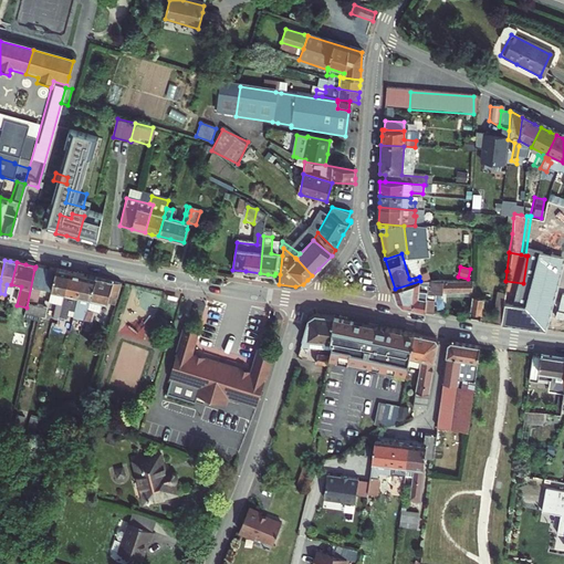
[(39,270),(34,269),(27,307),(25,313),(44,317),(48,304),(37,302),(39,291),(50,293),(53,272),(39,270)]
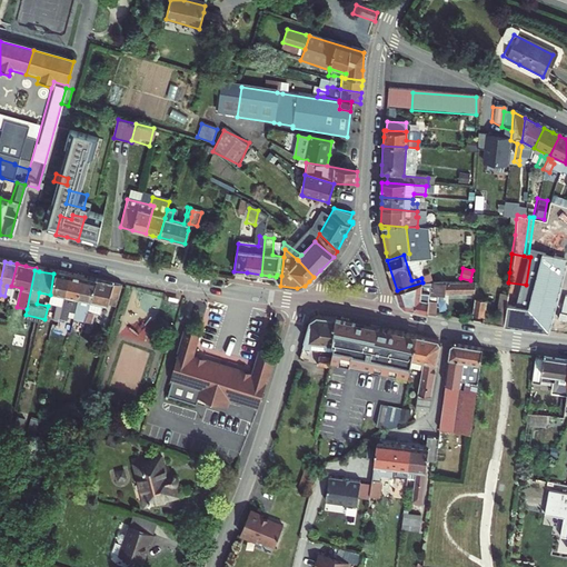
[(57,326),(59,317),(67,274),(62,274),(59,272),(53,271),(53,274),(50,295),(48,306),(57,307),(53,325),(57,326)]
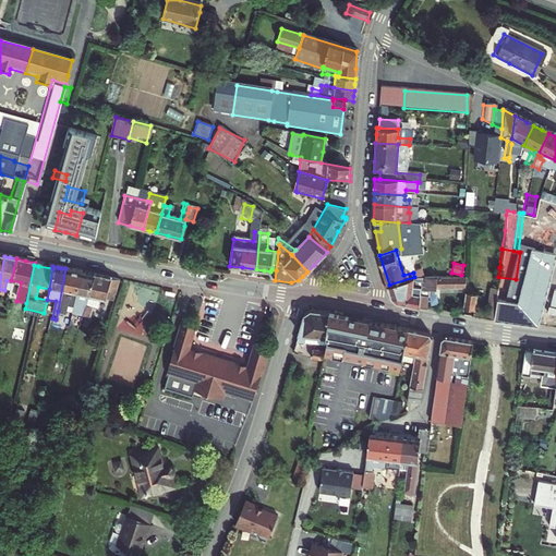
[(493,318),(496,289),(498,277),(499,267),(493,267),(486,317),(493,318)]
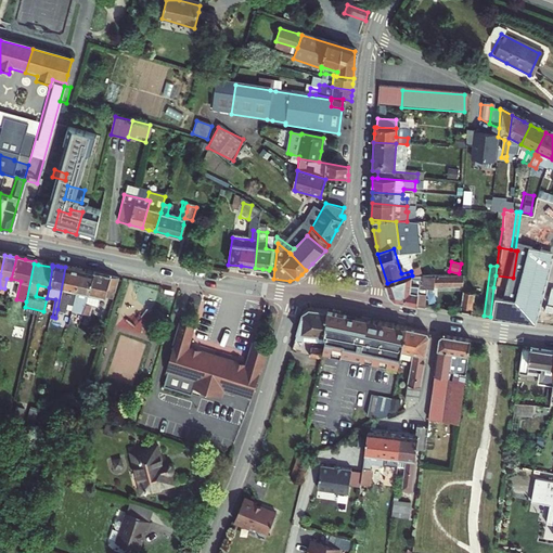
[(65,267),(58,309),(65,310),(65,307),(71,308),(78,270),(72,269),(65,267)]
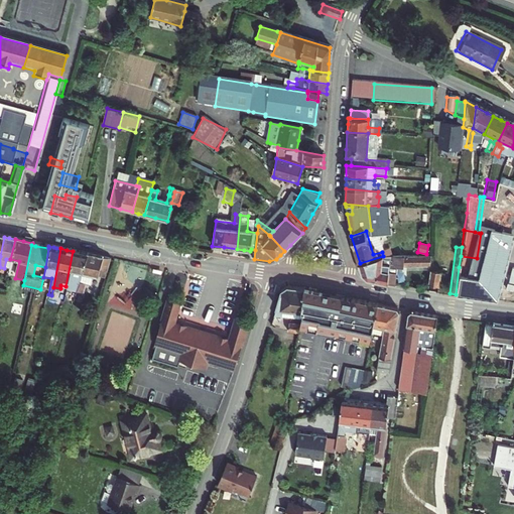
[(79,252),(73,251),(66,286),(66,289),(74,291),(85,253),(79,252)]
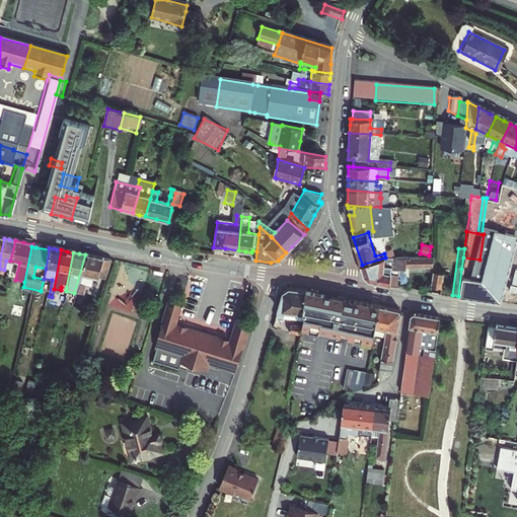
[(85,254),(74,293),(82,295),(84,286),(88,288),(91,277),(96,278),(97,274),(101,259),(93,256),(85,254)]
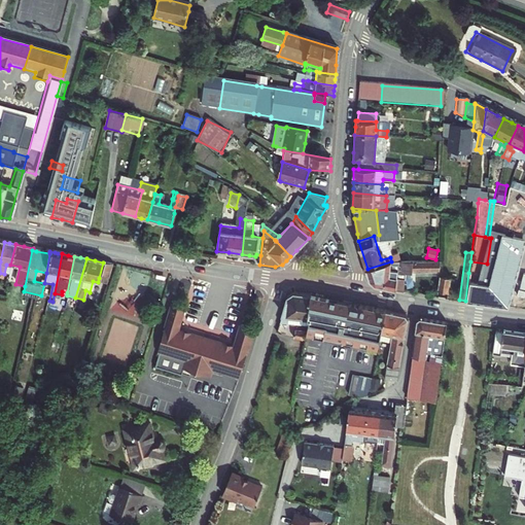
[(391,261),(368,269),(371,278),(372,280),(375,282),(377,284),(394,288),(413,292),(414,286),(405,284),(407,277),(387,274),(388,271),(396,271),(396,273),(410,273),(410,272),(438,272),(438,260),(391,261)]
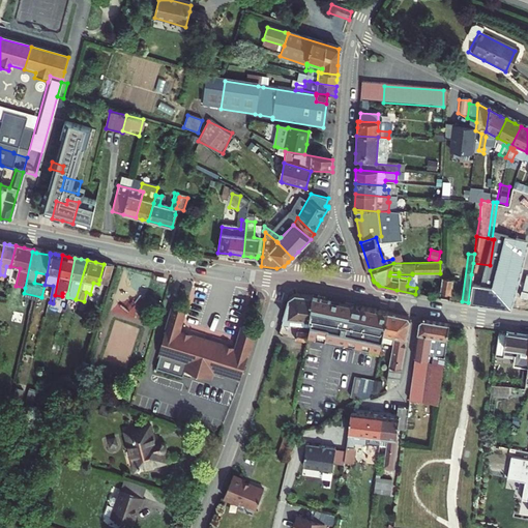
[(111,265),(104,264),(99,280),(107,281),(111,265)]
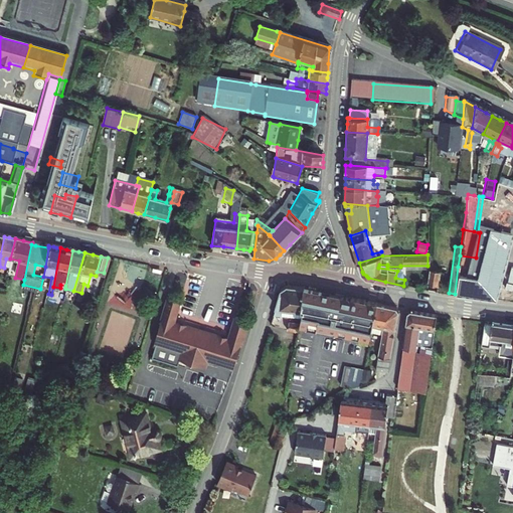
[(467,296),(479,298),(483,271),(484,271),(486,264),(472,262),(471,269),(458,267),(455,294),(467,296)]
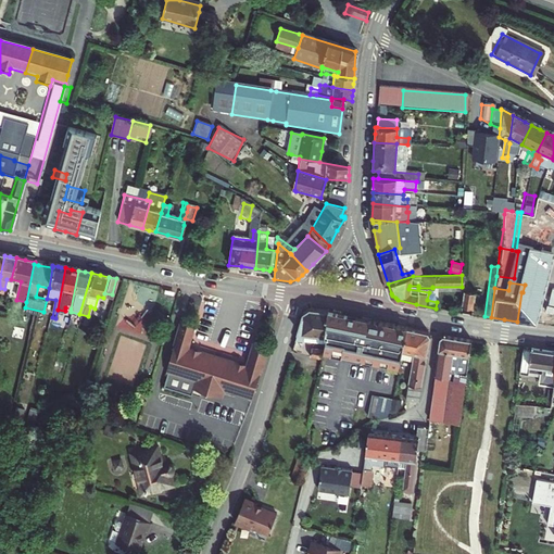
[(474,292),(462,291),(460,304),(470,306),(474,292)]
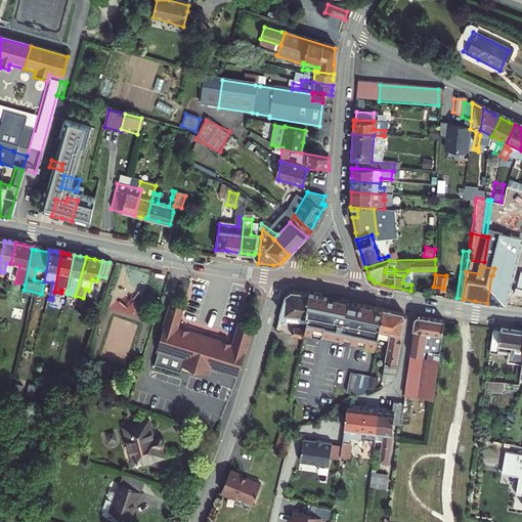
[(287,294),(279,319),(308,323),(309,316),(306,315),(309,293),(301,292),(292,290),(287,294)]
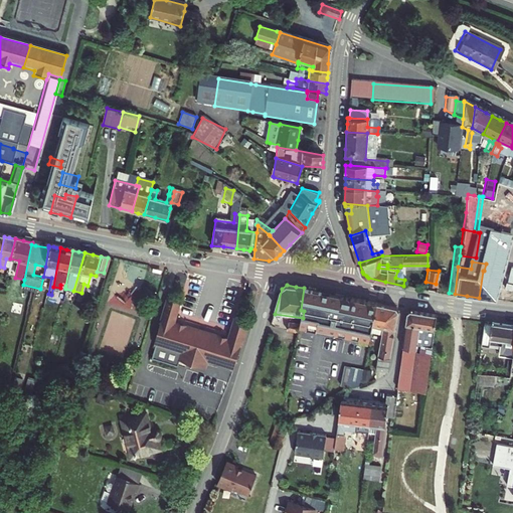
[(302,323),(301,325),(319,329),(369,340),(371,333),(377,304),(327,293),(304,288),(301,310),(304,311),(303,318),(302,323)]
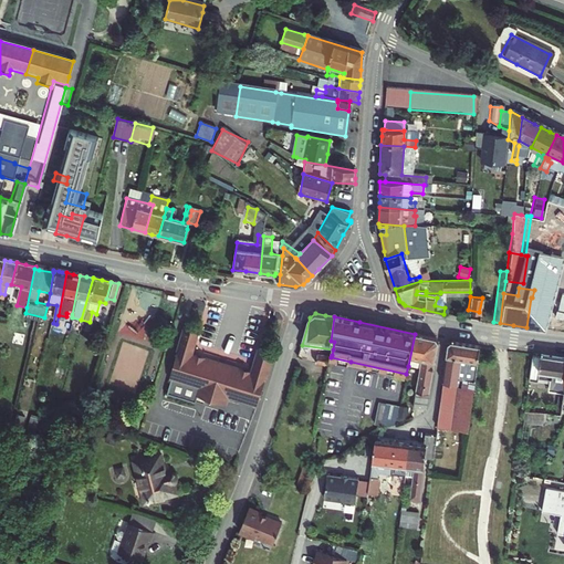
[(256,363),(194,345),(201,321),(188,317),(173,371),(175,372),(170,386),(199,394),(201,387),(229,395),(231,387),(262,396),(277,344),(262,340),(256,363)]
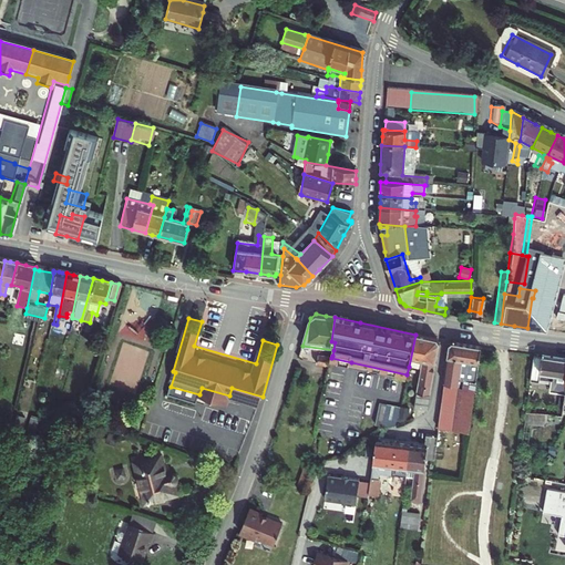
[(427,337),(415,335),(409,367),(421,369),(414,408),(428,410),(440,342),(437,339),(427,337)]
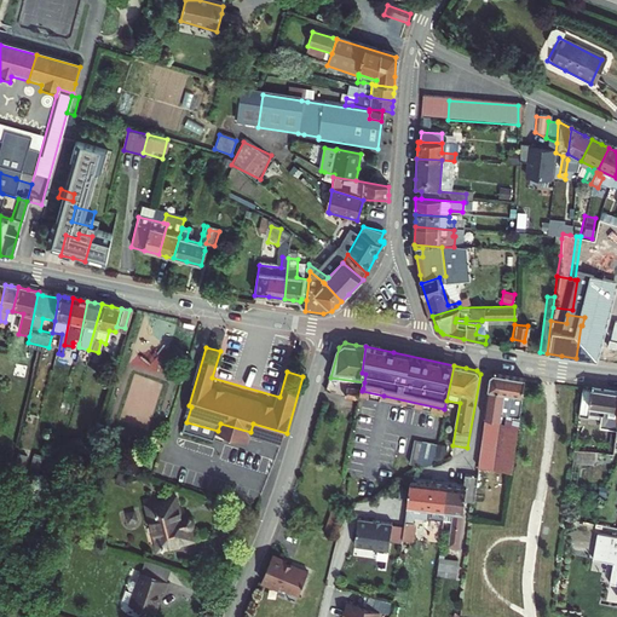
[(479,466),(513,471),(526,379),(509,376),(494,374),(491,376),(479,466)]
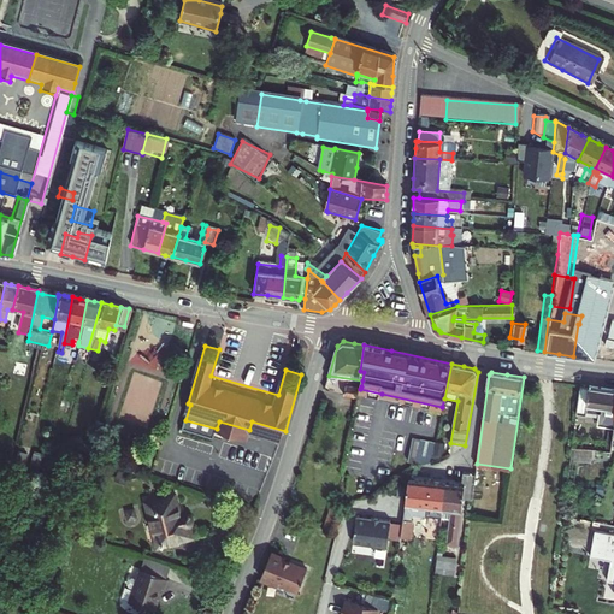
[(360,389),(361,387),(346,384),(344,394),(359,396),(360,389)]
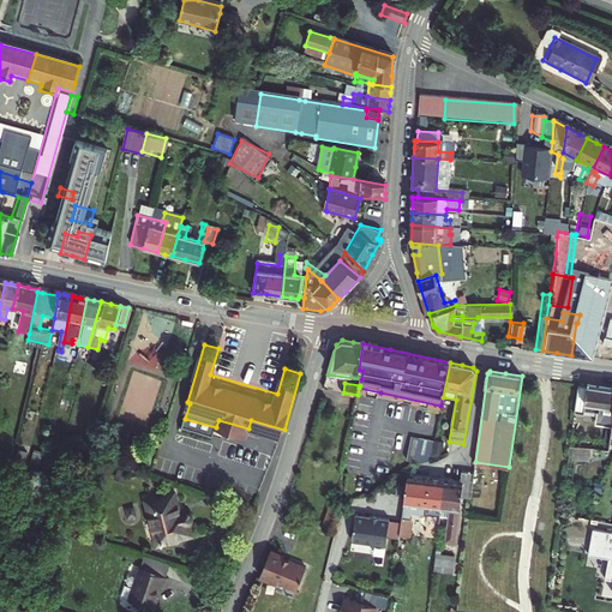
[(611,390),(601,389),(577,385),(574,414),(582,415),(585,403),(601,406),(599,425),(611,426),(611,390)]
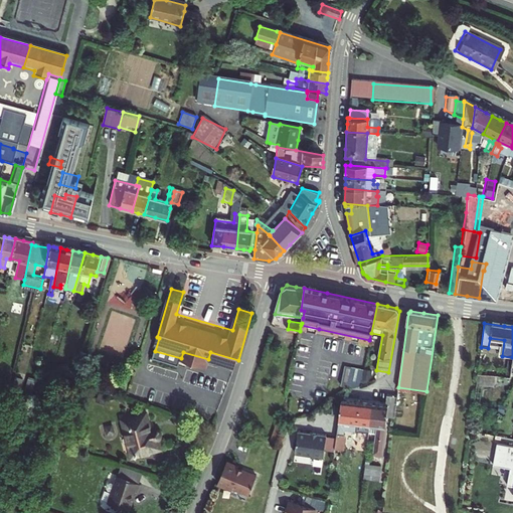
[(348,389),(351,369),(344,368),(342,388),(348,389)]
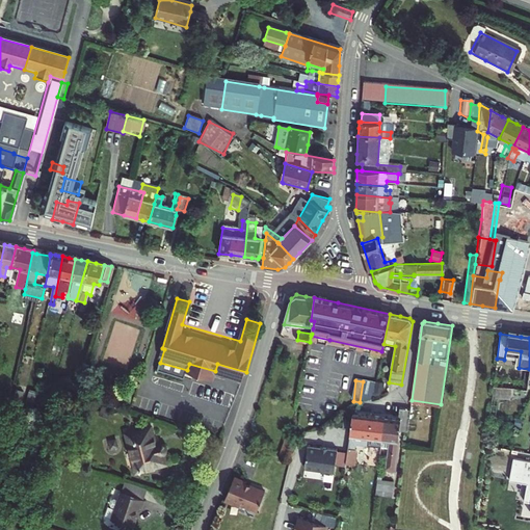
[(360,402),(372,398),(375,383),(363,381),(360,402)]
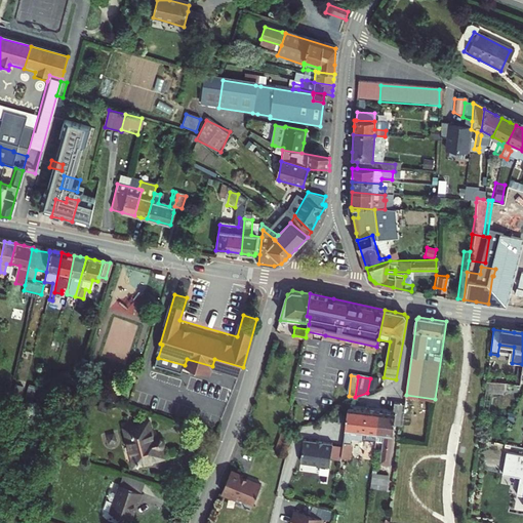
[(387,411),(379,410),(376,441),(384,442),(380,463),(390,464),(395,424),(403,424),(405,403),(395,402),(394,412),(387,411)]
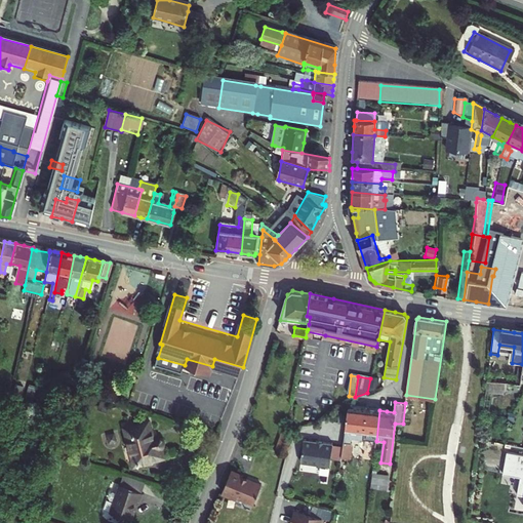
[(364,439),(367,409),(358,408),(349,407),(343,456),(352,457),(354,445),(352,442),(352,437),(364,439)]
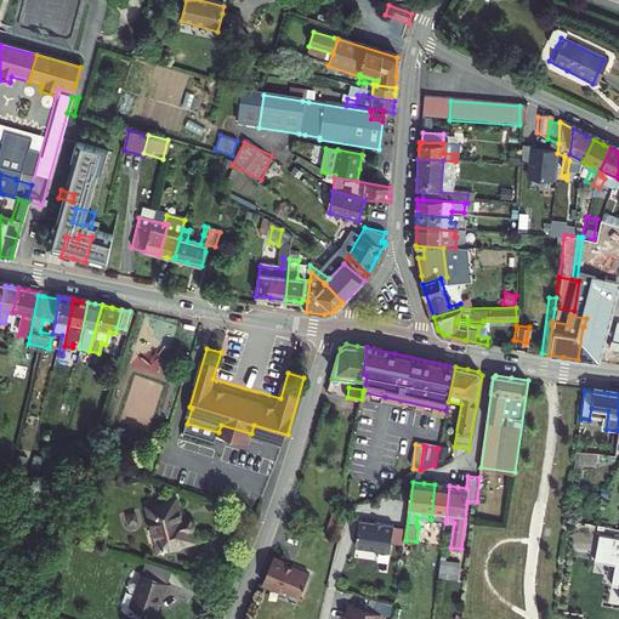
[(442,486),(435,484),(431,520),(430,532),(435,532),(436,521),(446,522),(449,486),(442,486)]
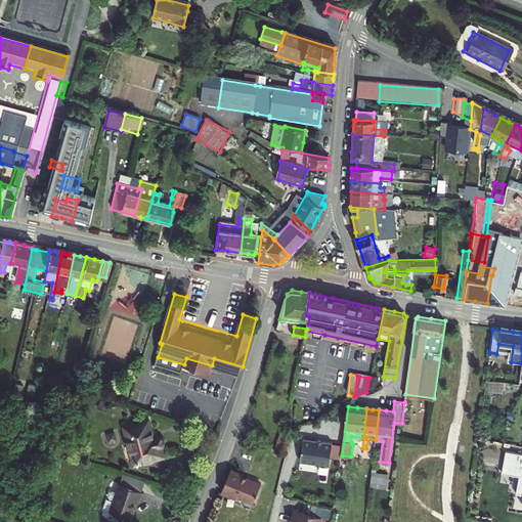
[(148,421),(124,427),(134,465),(163,457),(160,446),(161,445),(162,444),(162,442),(162,441),(161,440),(160,439),(159,438),(157,438),(153,439),(148,421)]
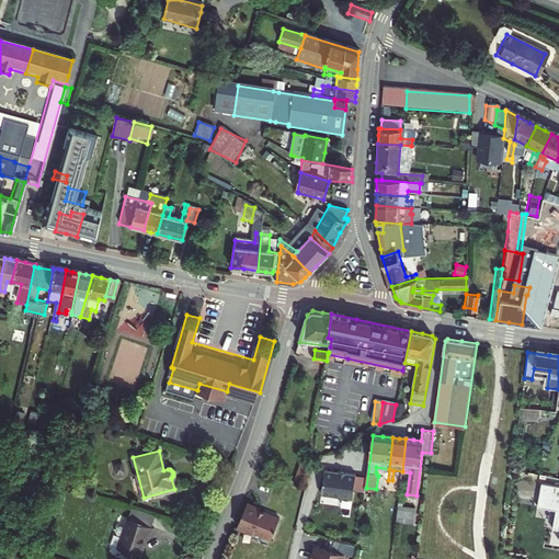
[(306,489),(312,468),(303,464),(296,486),(306,489)]
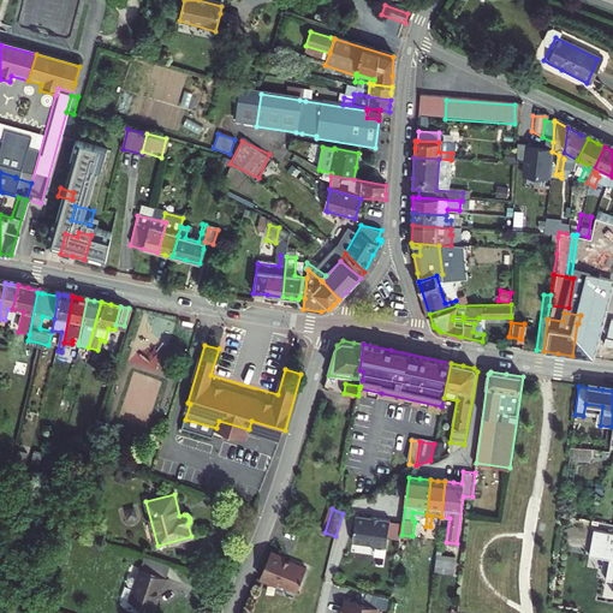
[(387,524),(353,521),(350,559),(382,563),(387,524)]
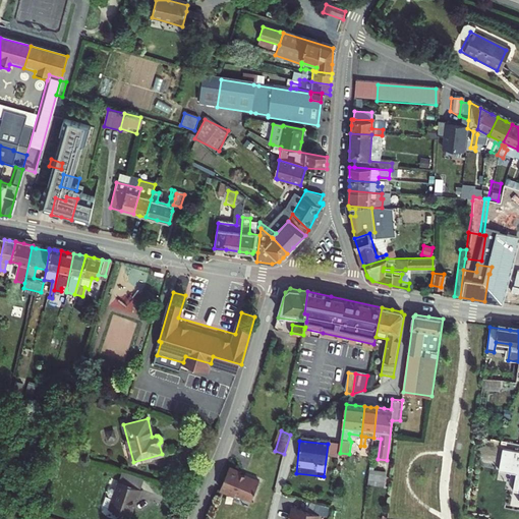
[(518,452),(500,450),(497,471),(513,474),(510,493),(516,493),(514,507),(518,507),(518,452)]
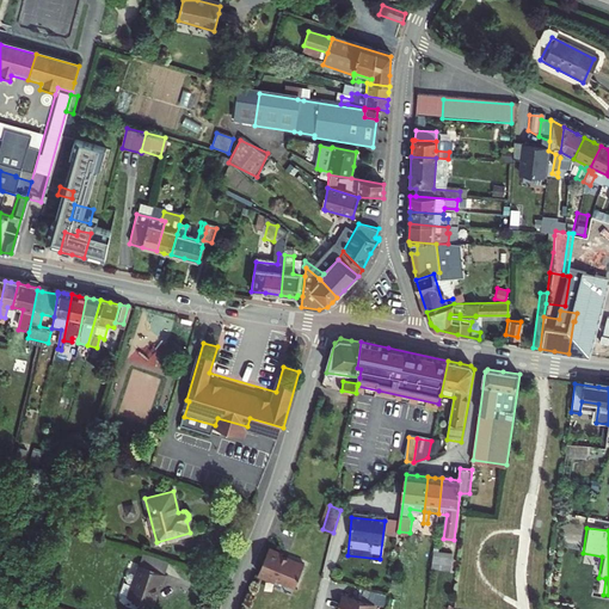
[(141,549),(136,566),(161,573),(166,558),(141,549)]
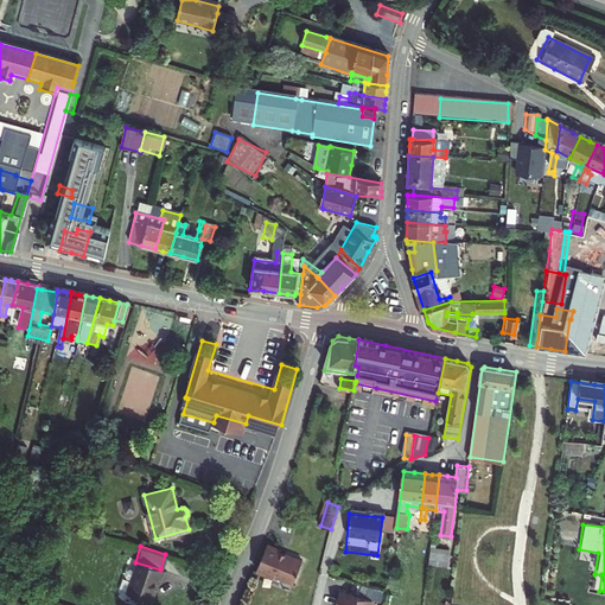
[(284,552),(271,546),(260,572),(276,579),(278,577),(295,585),(305,564),(284,554),(284,552)]
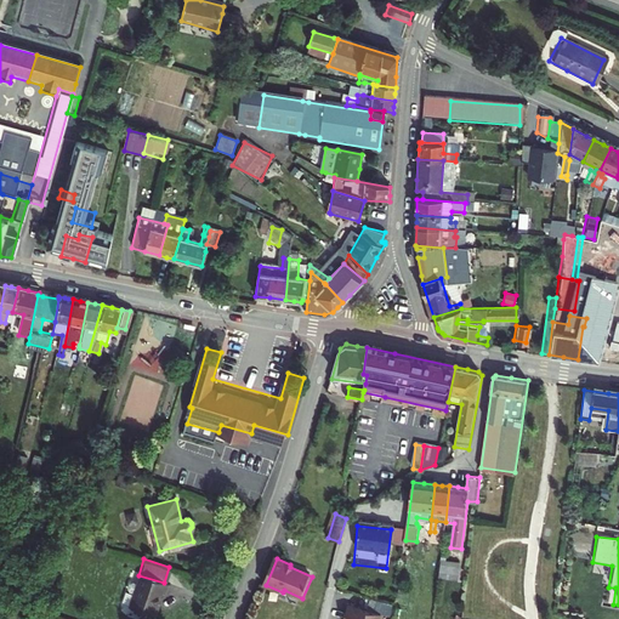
[(467,579),(470,563),(442,561),(439,577),(467,579)]
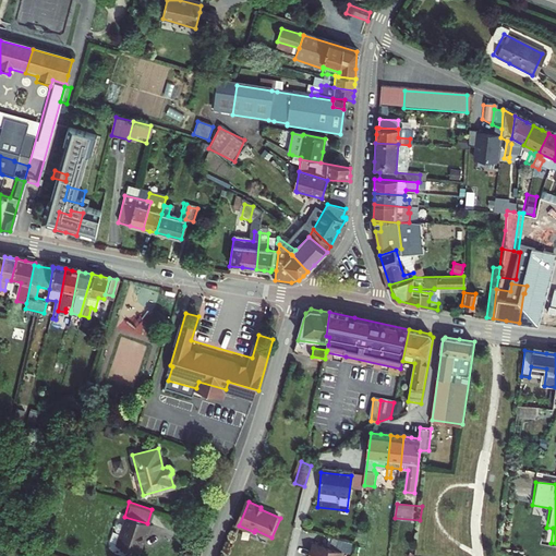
[(147,523),(124,517),(121,526),(117,524),(115,526),(113,530),(115,532),(119,534),(116,546),(139,553),(144,532),(146,533),(148,524),(147,523)]
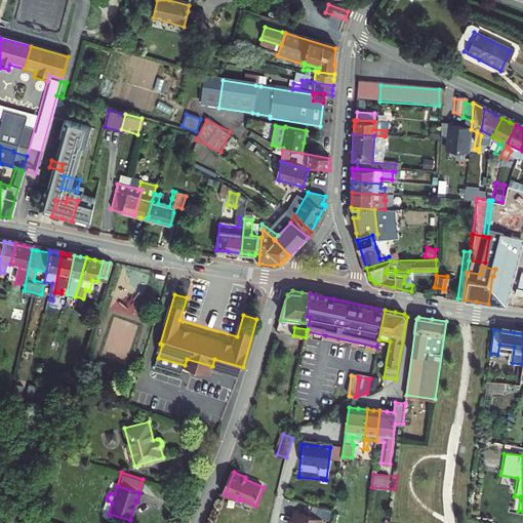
[(322,522),(323,518),(295,512),(293,522),(322,522)]
